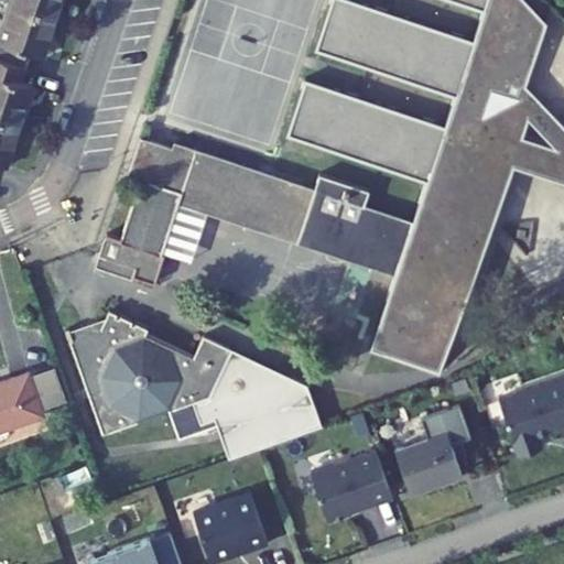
[(58,15),(13,0),(11,0),(0,38),(0,56),(28,66),(32,52),(44,56),(58,15)]
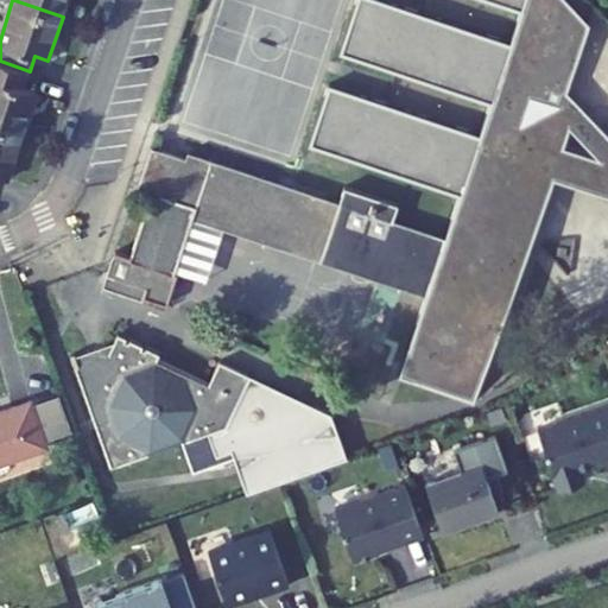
[(14,0),(63,17),(68,0),(14,0)]
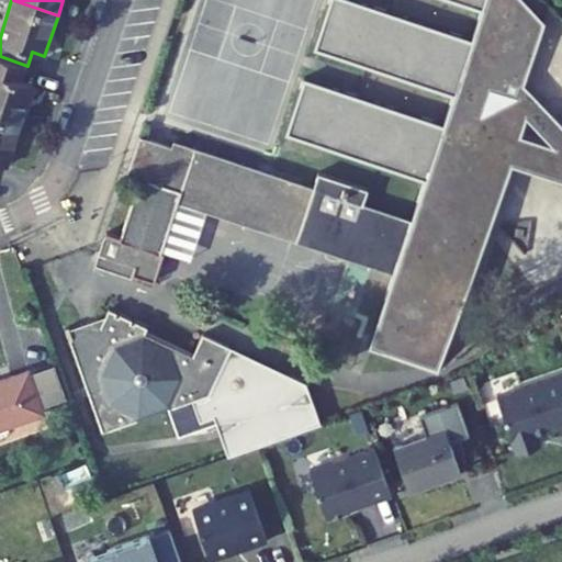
[(369,346),(426,364),(495,161),(465,153),(487,87),(516,97),(540,25),(517,0),(450,0),(481,10),(471,40),(353,0),(328,0),(313,48),(452,94),(442,124),(303,77),(284,133),(424,180),(409,220),(393,272),(369,346)]
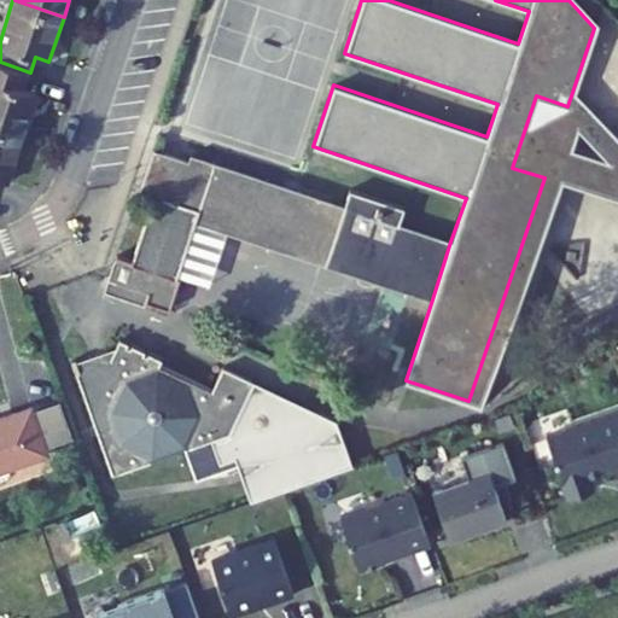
[(30,73),(0,62),(0,128),(23,136),(38,94),(24,89),(30,73)]
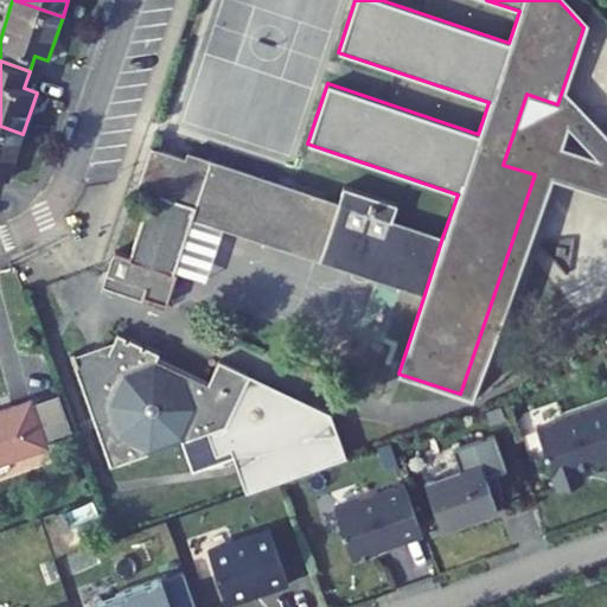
[(0,176),(7,179),(23,134),(0,126),(0,176)]
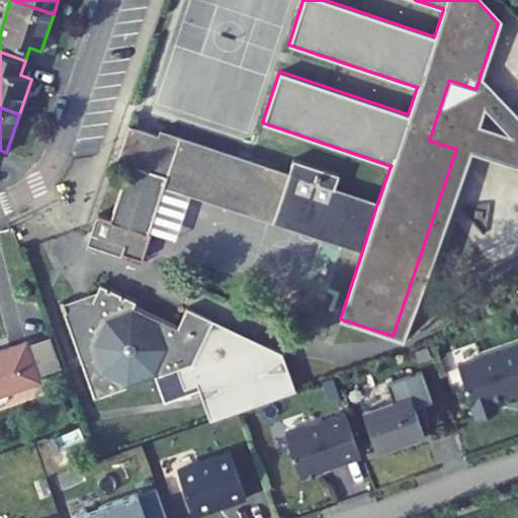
[(157,135),(127,123),(116,159),(127,162),(109,218),(97,213),(93,226),(89,237),(122,248),(121,253),(140,259),(150,232),(146,231),(161,183),(362,251),(377,202),(333,187),(337,173),(291,159),(287,173),(158,130),(157,135)]
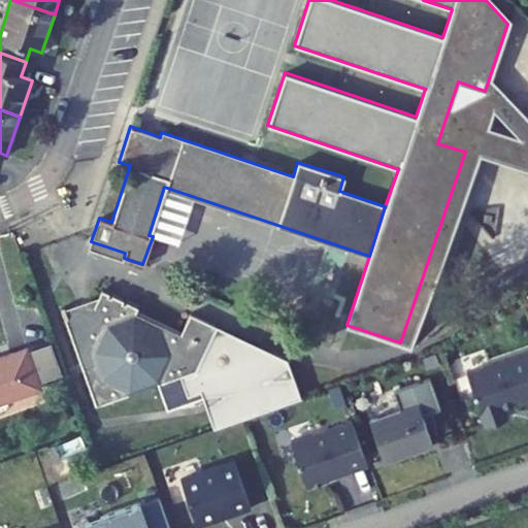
[(125,253),(91,241),(88,249),(123,260),(124,258),(125,253)]
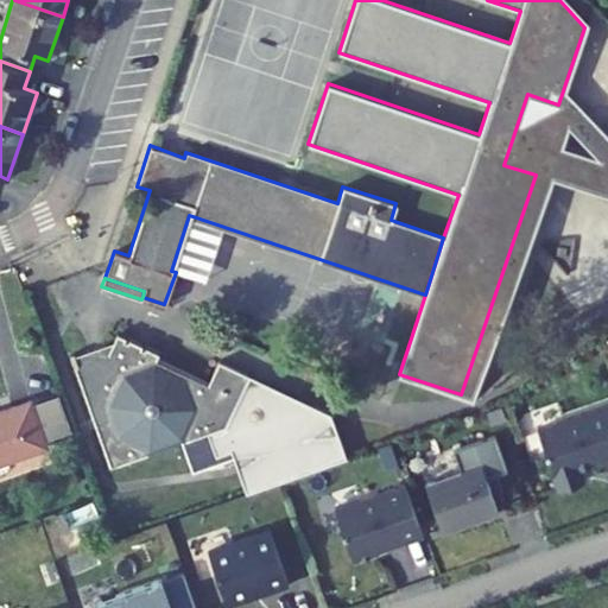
[(125,336),(118,333),(114,340),(108,353),(75,365),(109,466),(208,434),(223,426),(248,374),(217,359),(207,381),(154,358),(157,353),(145,347),(144,350),(139,348),(141,344),(128,339),(127,342),(122,341),(125,336)]
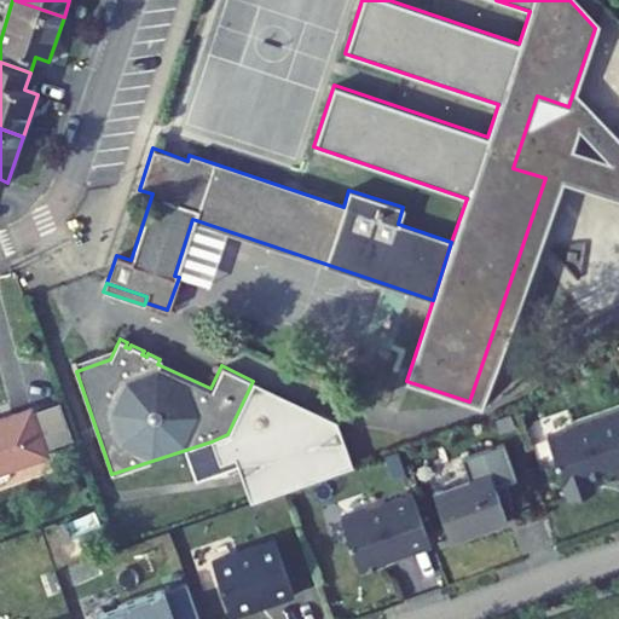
[(74,362),(76,371),(110,359),(116,346),(74,362)]
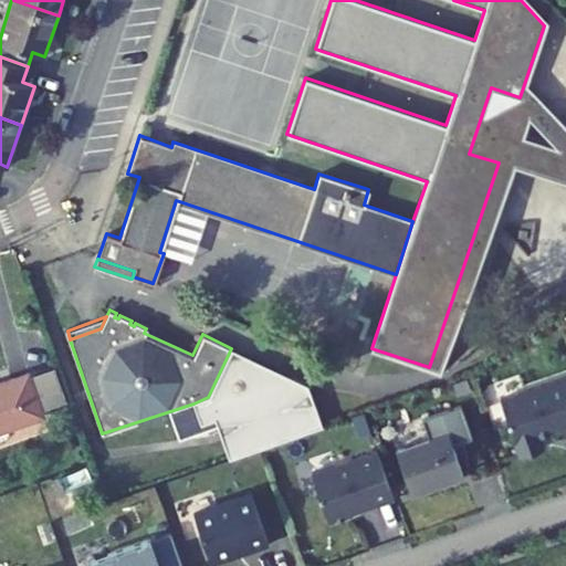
[(208,397),(194,404),(201,425),(215,420),(229,459),(322,425),(307,385),(276,370),(272,379),(247,368),(252,358),(231,348),(208,397)]
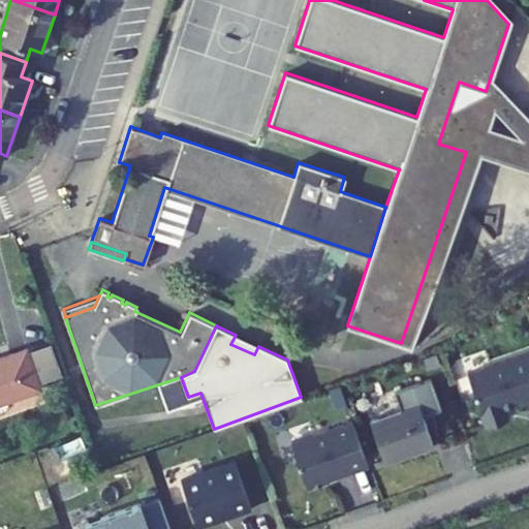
[(0,402),(39,390),(26,349),(0,358),(0,402)]
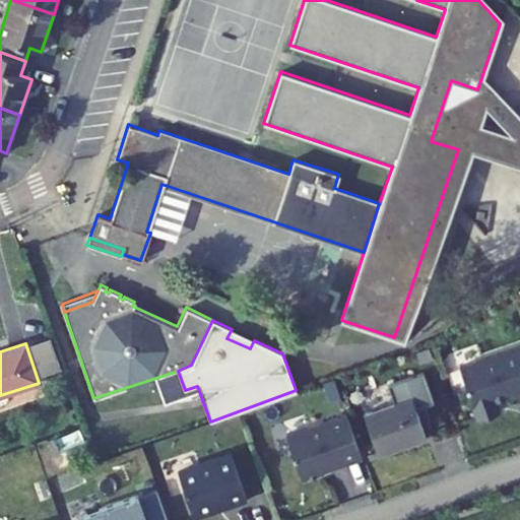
[(519,345),(461,367),(479,419),(502,411),(497,399),(519,390),(519,345)]
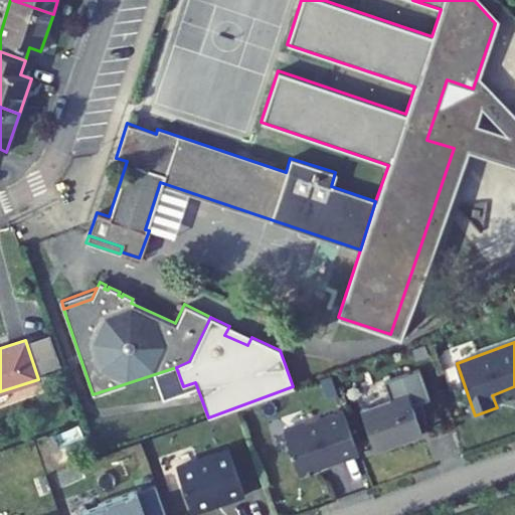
[(413,403),(432,397),(421,368),(386,380),(392,398),(362,409),(376,450),(423,434),(413,403)]
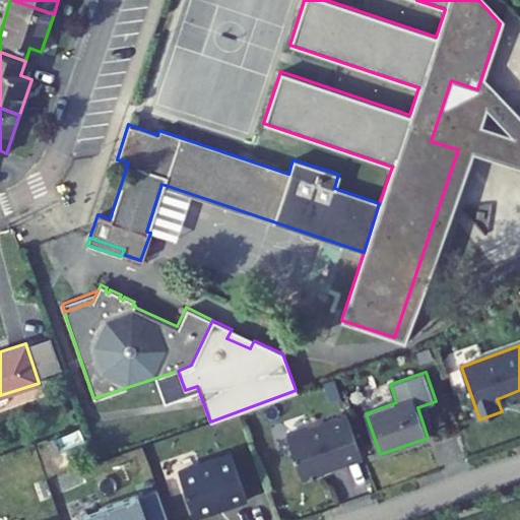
[(363,455),(347,413),(288,434),(305,480),(325,473),(324,468),(363,455)]
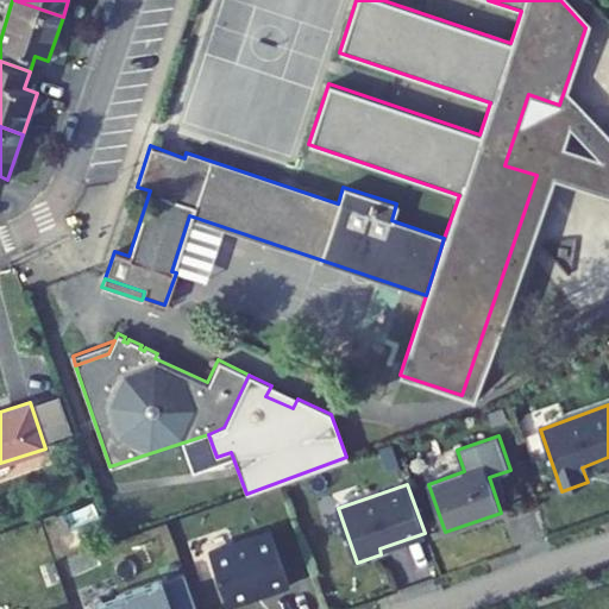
[(271,592),(292,585),(274,533),(212,554),(228,603),(270,589),(271,592)]
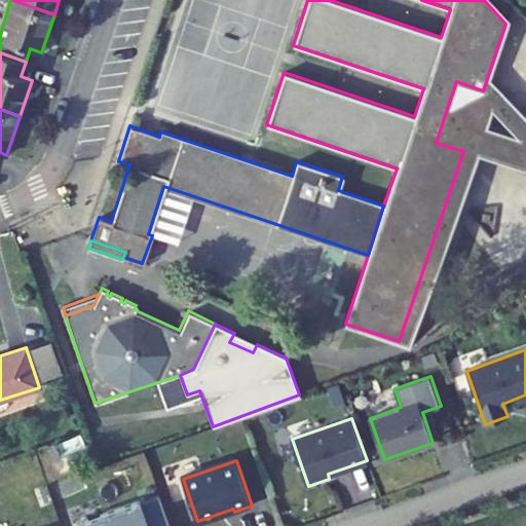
[(149,525),(141,499),(83,520),(85,525),(149,525)]
